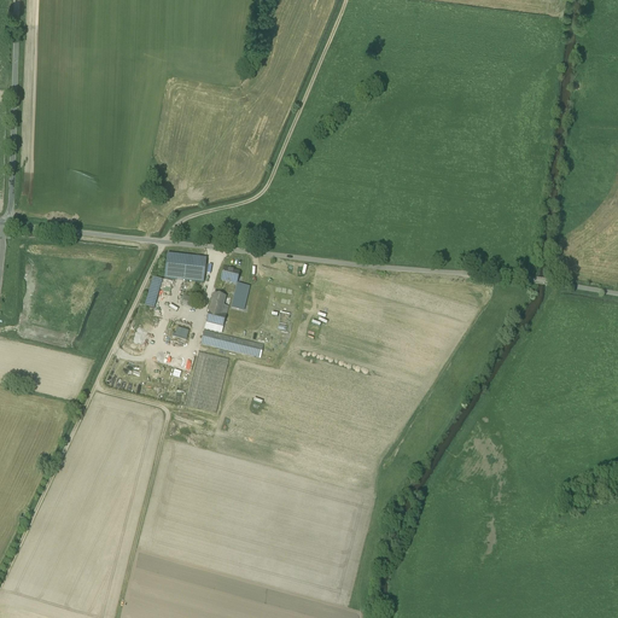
[(207,260),(167,255),(164,279),(204,284),(207,260)]
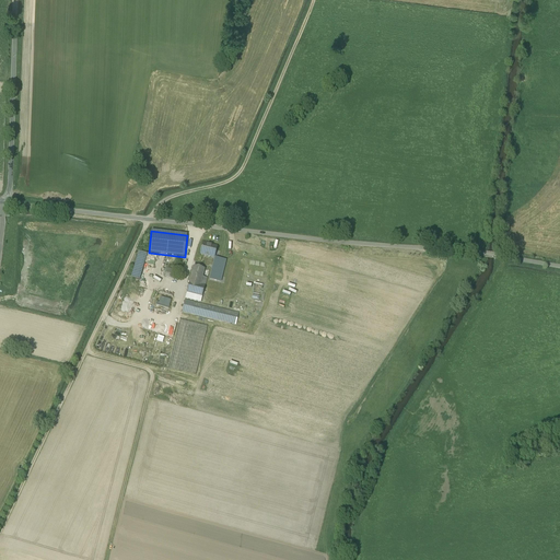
[(217,248),(209,246),(209,245),(203,244),(200,255),(214,258),(217,248)]
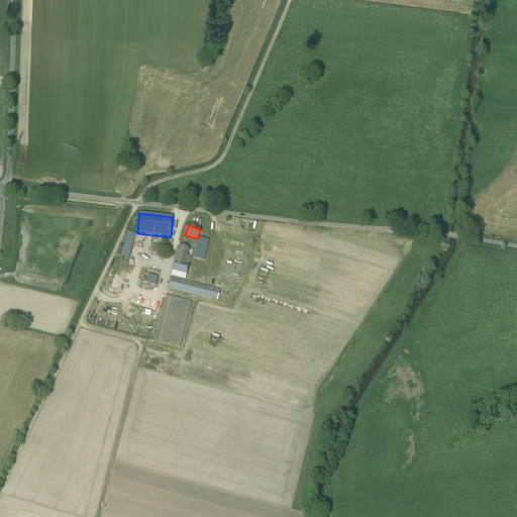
[(136,235),(128,233),(121,257),(128,260),(136,235)]
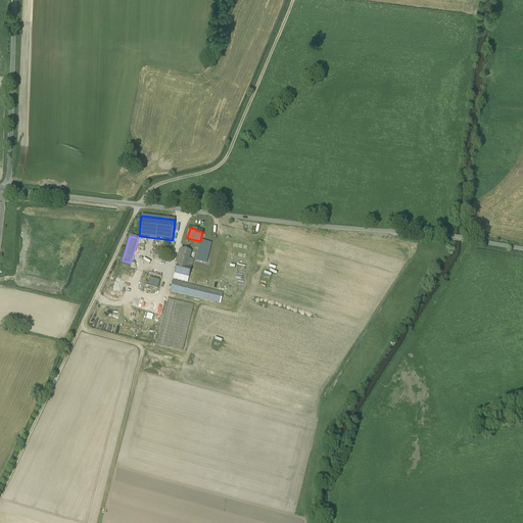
[(191,251),(181,249),(177,265),(187,268),(189,258),(191,251)]
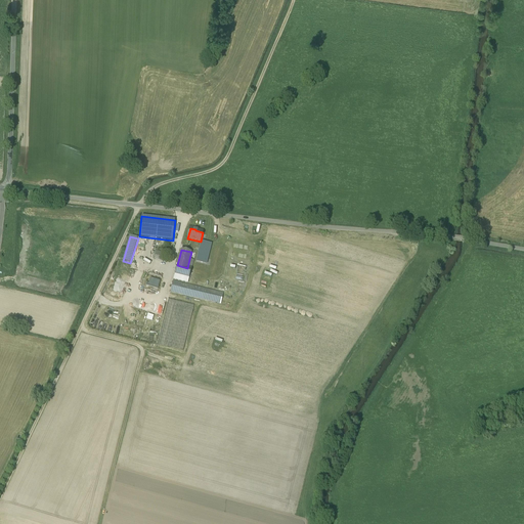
[(187,268),(177,265),(175,274),(189,277),(193,260),(189,259),(187,268)]
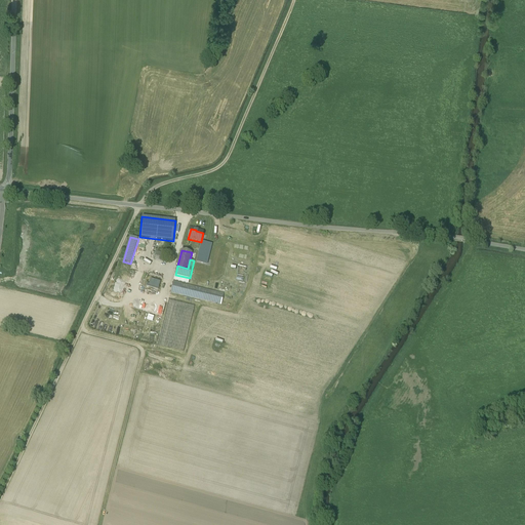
[(190,278),(175,275),(173,280),(188,283),(190,278)]
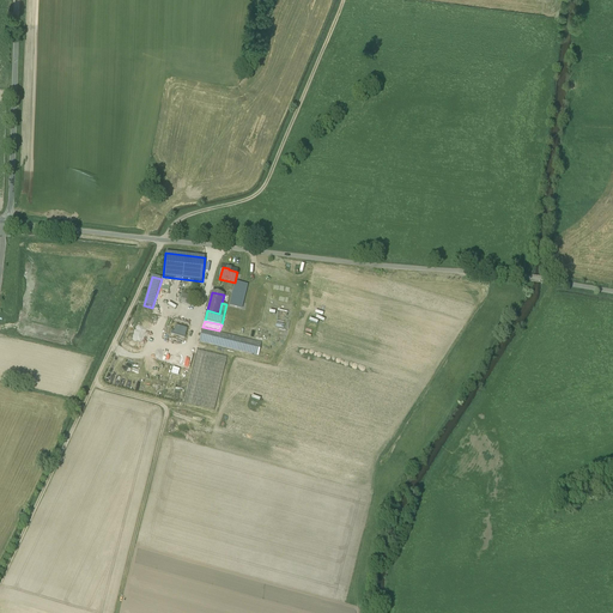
[(171,331),(170,334),(183,339),(187,328),(175,325),(173,332),(171,331)]
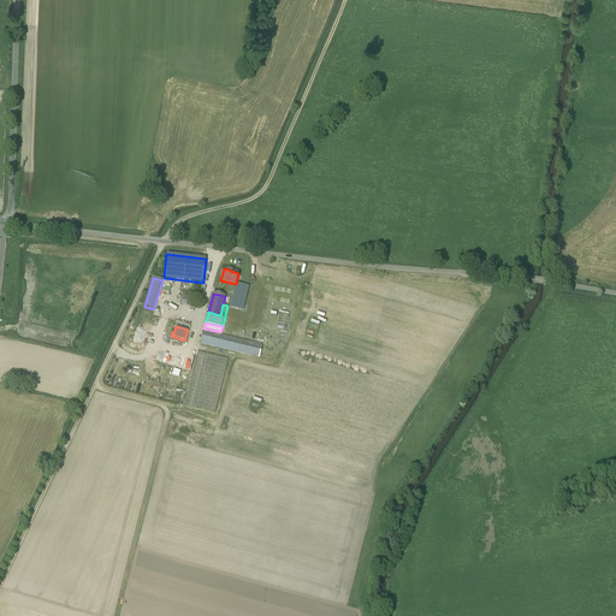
[(236,338),(211,332),(211,331),(209,331),(209,332),(203,331),(200,344),(232,351),(236,338)]
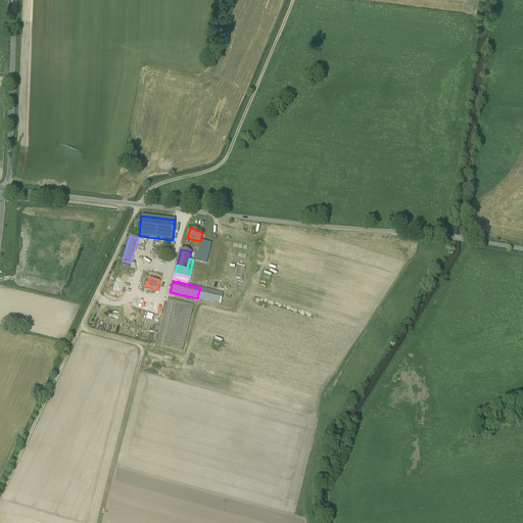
[(223,293),(200,287),(197,298),(221,304),(223,293)]
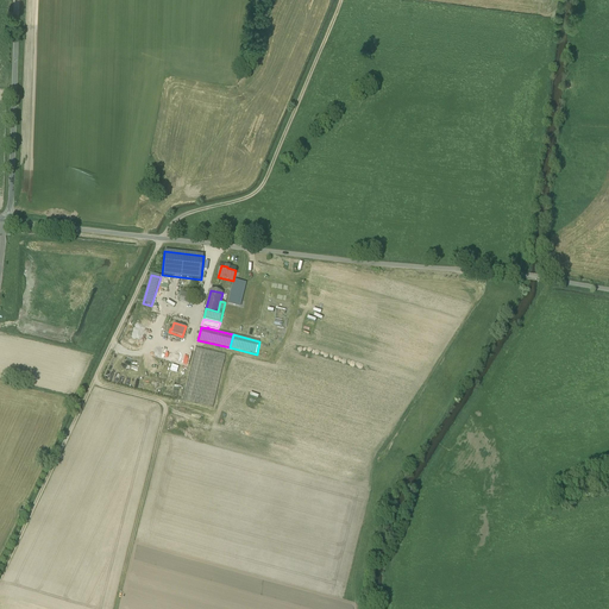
[(226,356),(195,349),(183,401),(213,408),(226,356)]
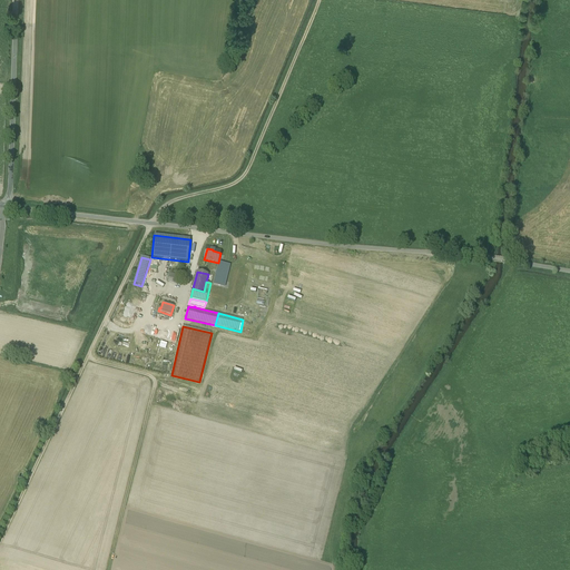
All buildings are outlined.
